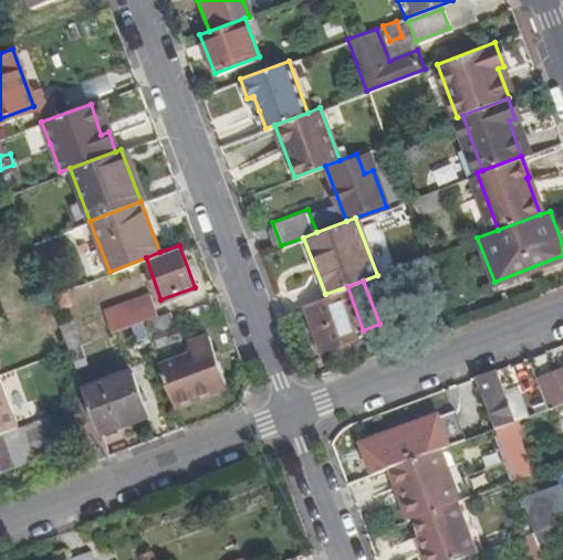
[(325,294),(301,304),(319,349),(364,331),(363,330),(347,286),(325,294)]
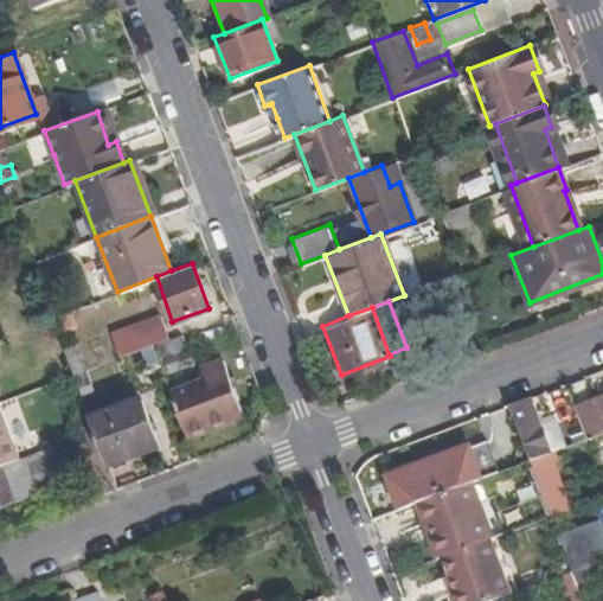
[(50,315),(56,332),(75,325),(69,309),(50,315)]
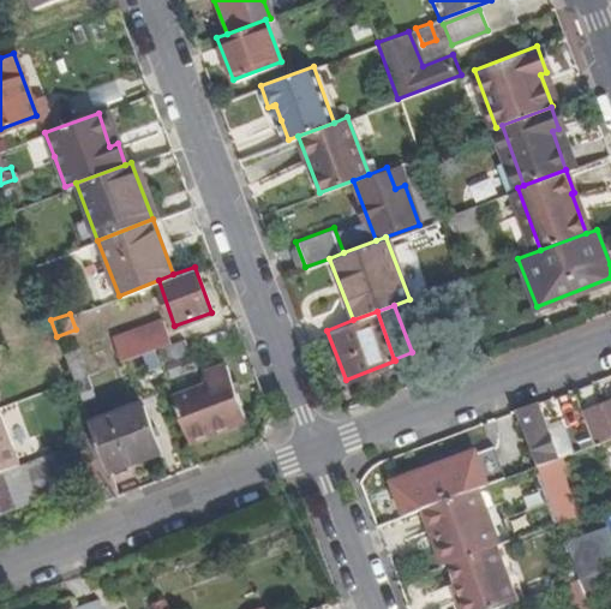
[(119,340),(125,357),(155,346),(160,344),(169,340),(163,323),(119,340)]
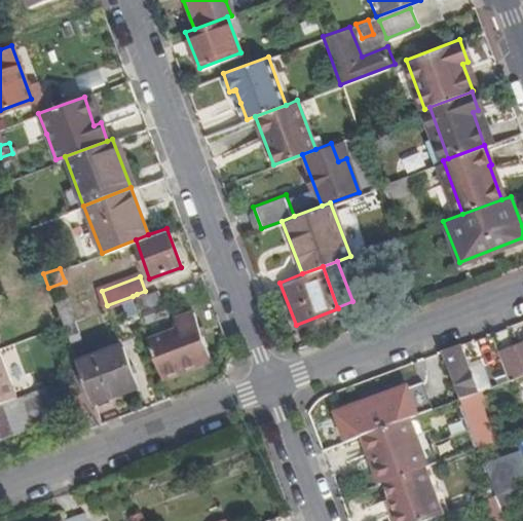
[(145,291),(137,294),(144,313),(158,308),(151,289),(145,291)]
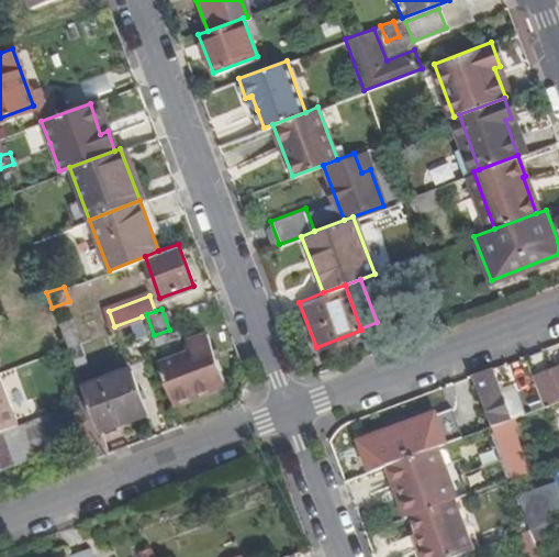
[(189,347),(158,359),(174,401),(227,381),(208,330),(186,337),(189,347)]
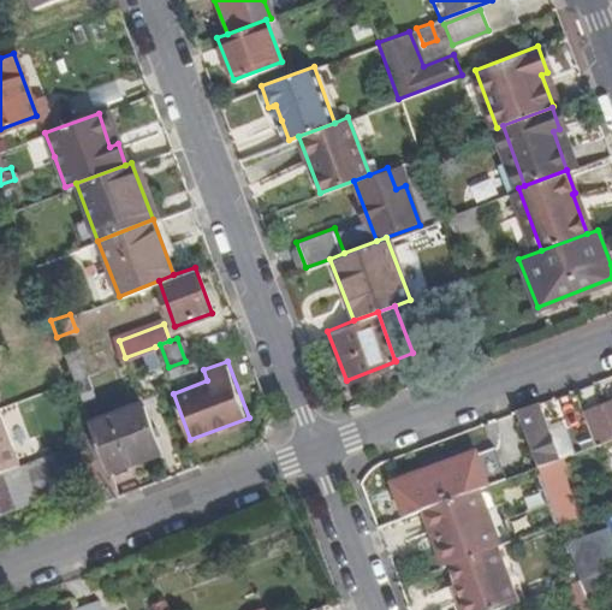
[(72,378),(79,397),(93,392),(84,373),(72,378)]
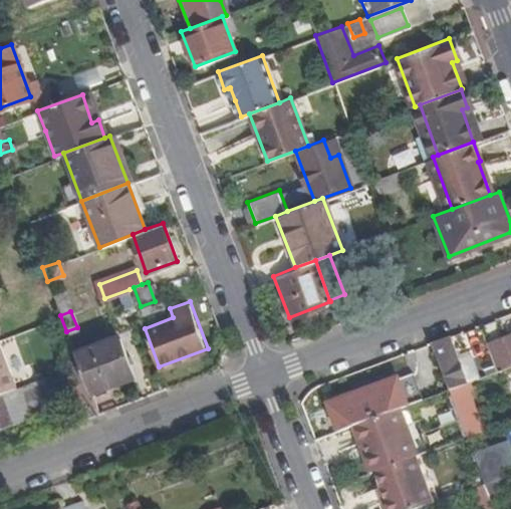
[(116,335),(74,352),(78,363),(89,394),(133,376),(116,335)]
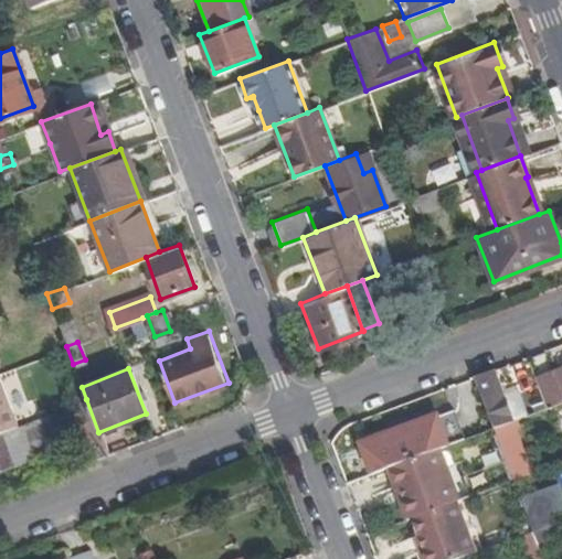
[(499,388),(491,368),(473,375),(491,426),(511,418),(500,388),(499,388)]
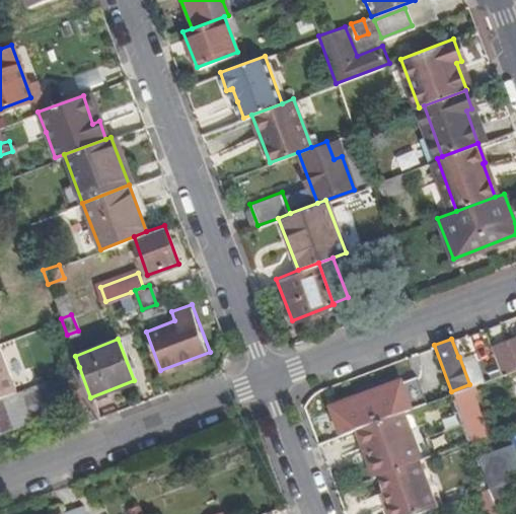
[(0,396),(14,391),(0,352),(0,396)]
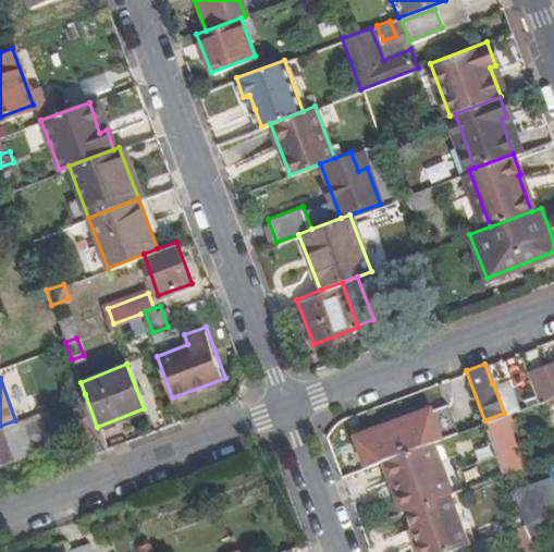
[(105,446),(97,427),(85,394),(61,403),(69,425),(82,419),(93,451),(105,446)]
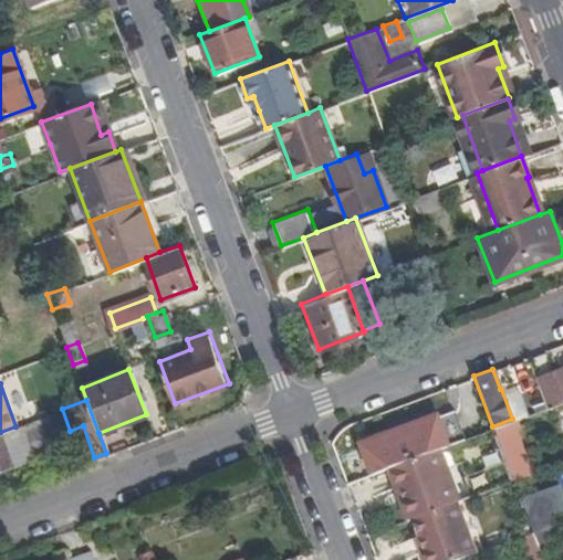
[(358,441),(371,472),(387,465),(394,463),(438,446),(448,443),(436,412),(358,441)]
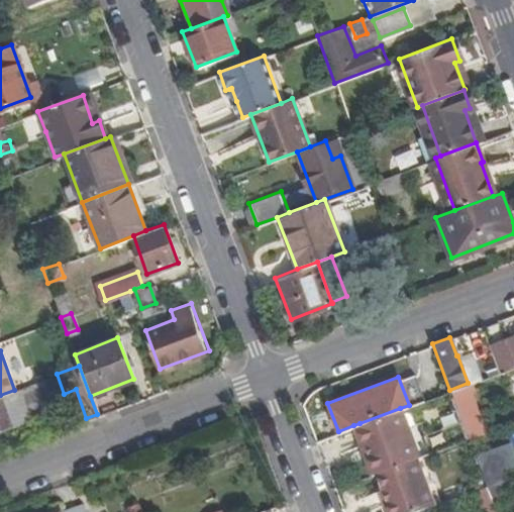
[(43,379),(14,390),(0,395),(0,427),(29,417),(25,407),(50,398),(43,379)]
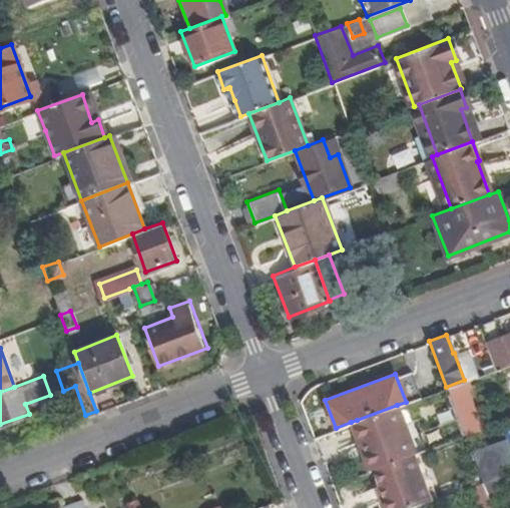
[(464,433),(477,428),(462,388),(468,385),(465,379),(464,380),(446,387),(464,433)]
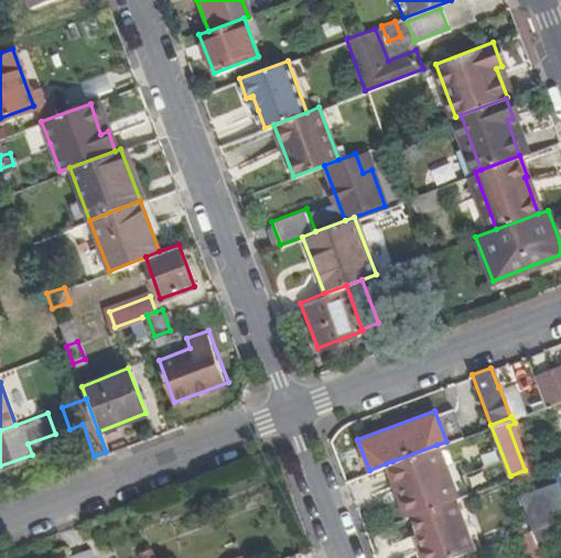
[(403,493),(398,495),(406,515),(456,496),(437,445),(392,461),(403,493)]
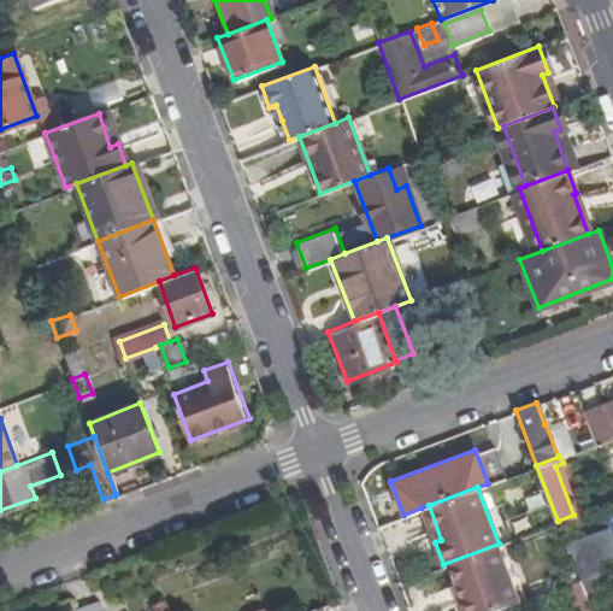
[(422,507),(435,542),(441,540),(429,505),(422,507)]
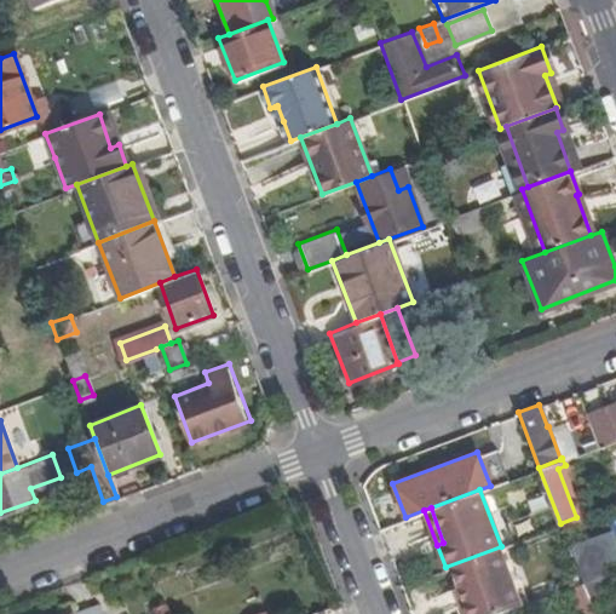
[(560,524),(546,529),(557,556),(571,551),(569,545),(560,524)]
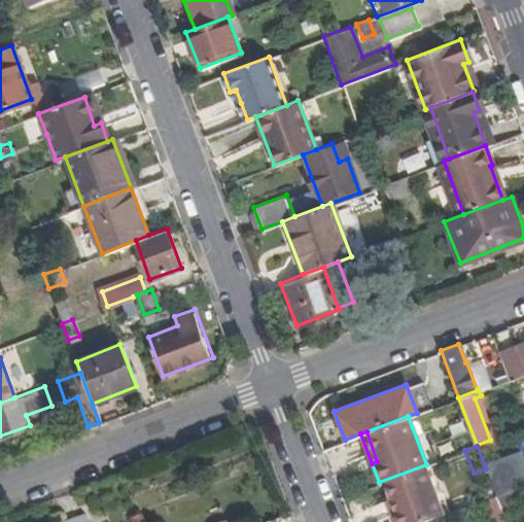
[(523,467),(518,451),(484,463),(486,468),(495,494),(516,486),(523,483),(523,467)]
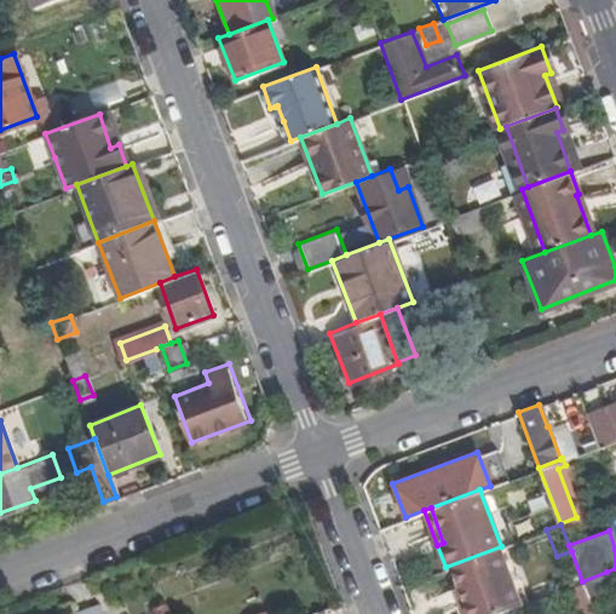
[(606,572),(582,581),(589,600),(612,590),(606,572)]
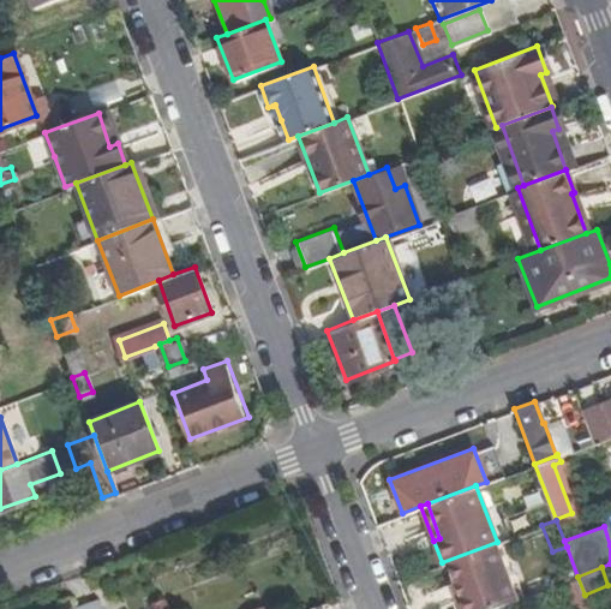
[(589,608),(585,595),(577,577),(564,581),(574,608),(589,608)]
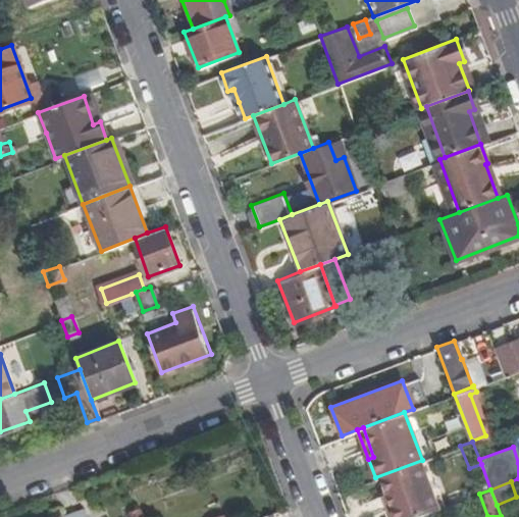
[(127,506),(125,509),(125,510),(128,516),(141,516),(137,506),(136,505),(134,504),(130,504),(127,506)]
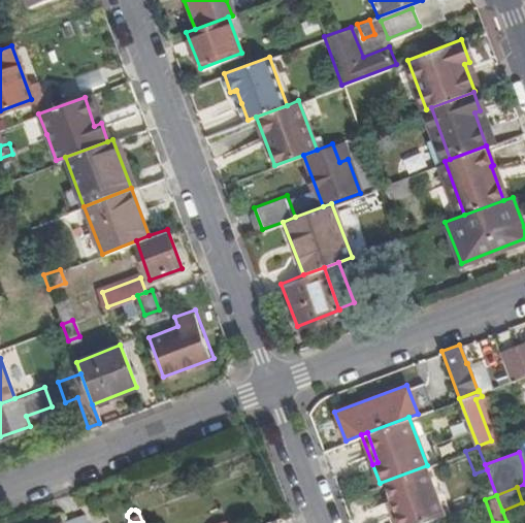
[(60,520),(59,519),(46,522),(81,522),(78,513),(60,520)]
